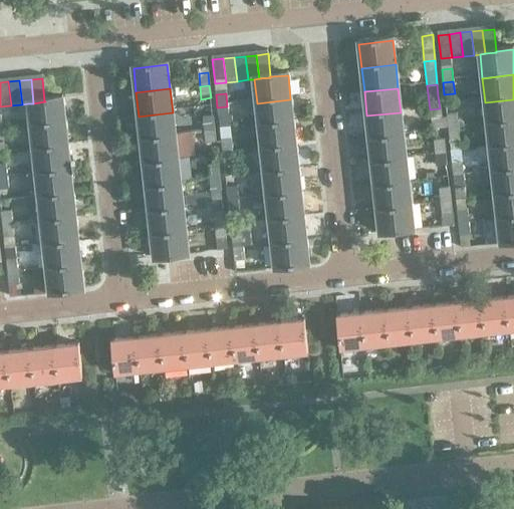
[(33,103),(28,103),(31,129),(65,124),(62,99),(44,101),(45,101),(33,103)]
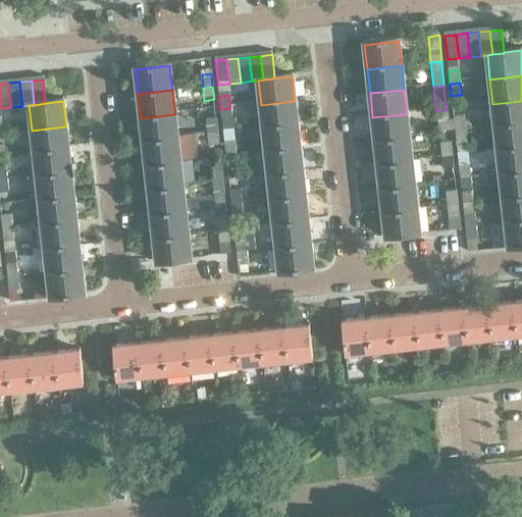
[(295,101),(261,105),(264,130),(298,125),(295,101)]
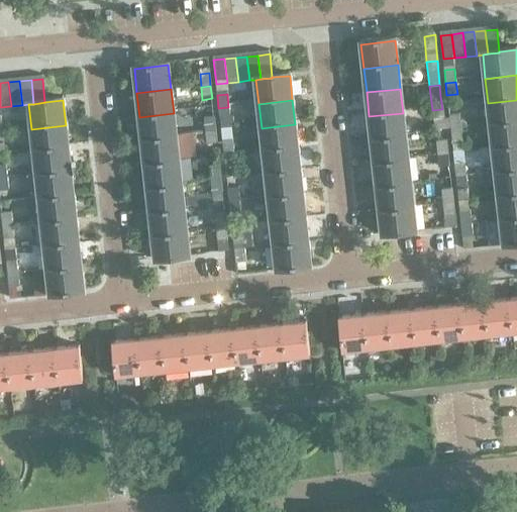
[(516,100),(488,103),(491,127),(516,123),(516,100)]
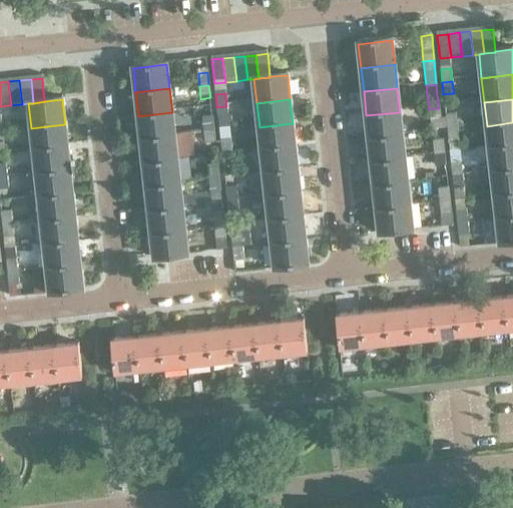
[(226,106),(216,107),(218,120),(228,119),(226,106)]
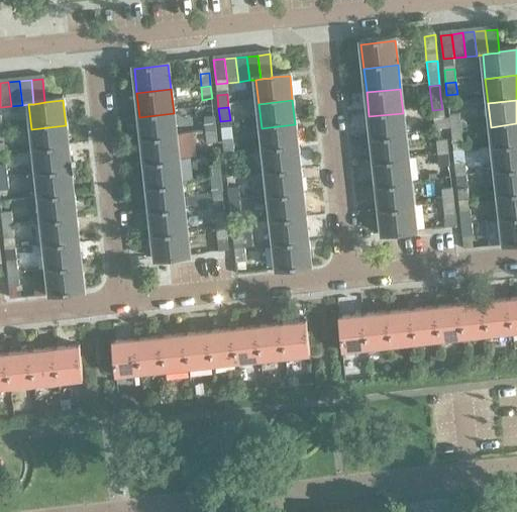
[(442,109),(432,110),(433,123),(443,122),(442,109)]
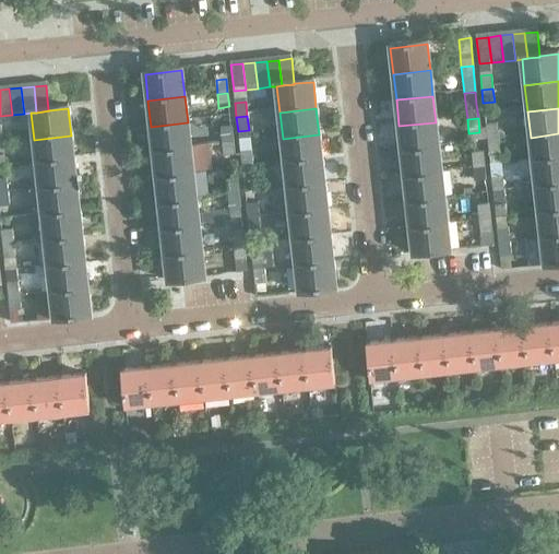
[(188,122),(151,127),(154,153),(190,149),(188,122)]
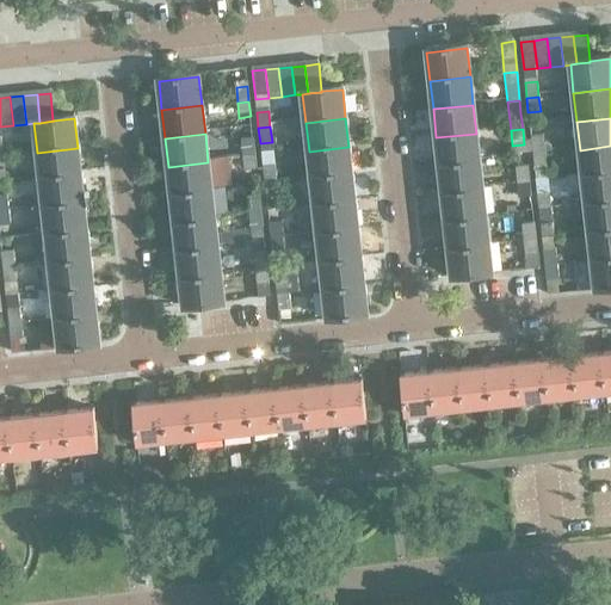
[(476,134),(436,137),(439,166),(480,162),(476,134)]
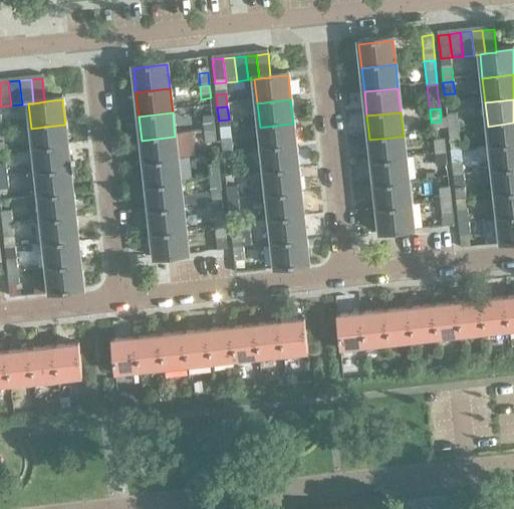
[(457,116),(447,117),(447,120),(448,131),(458,130),(457,116)]
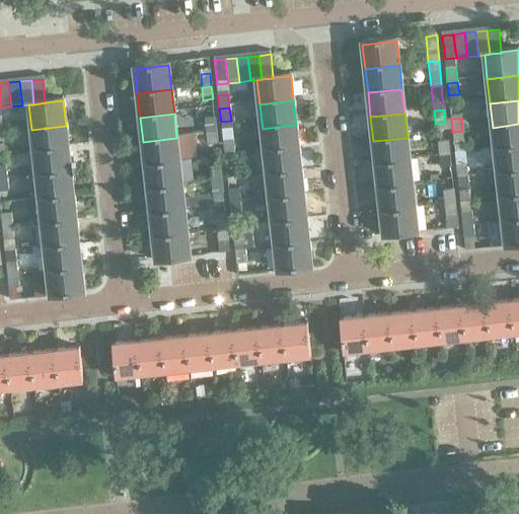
[(206,123),(207,136),(216,135),(215,122),(206,123)]
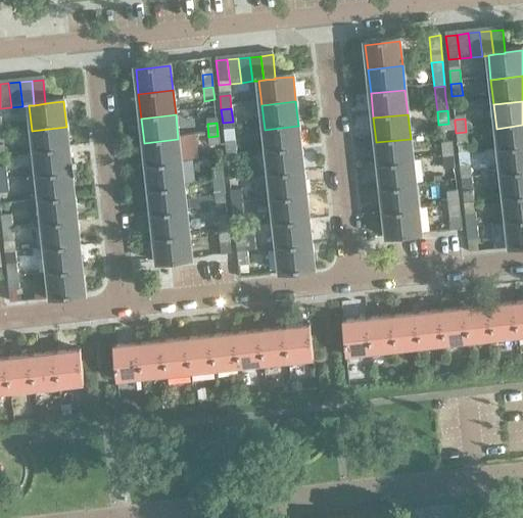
[(455,123),(448,124),(438,125),(440,135),(456,133),(455,123)]
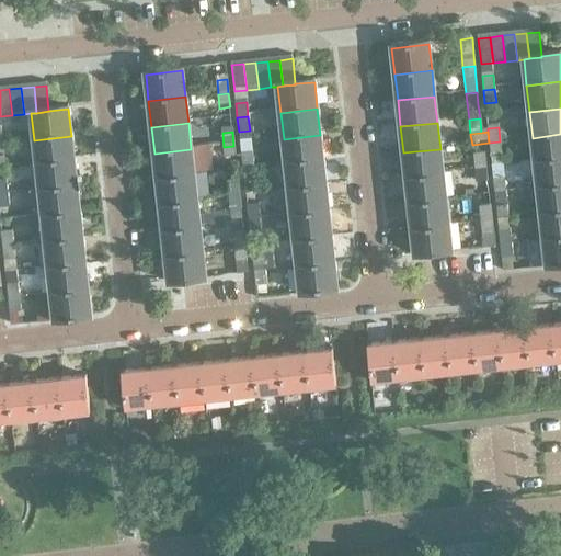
[(560,134),(533,138),(535,165),(560,161),(560,134)]
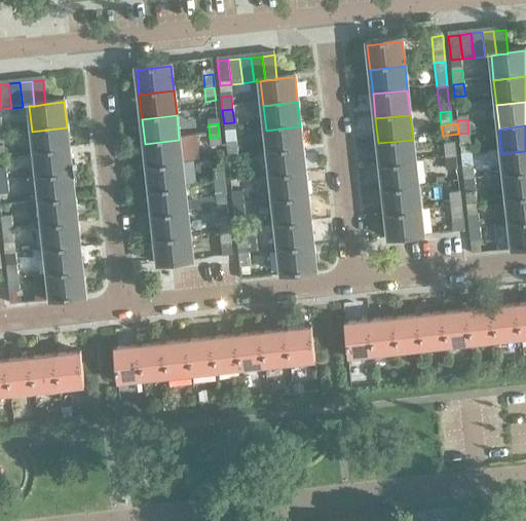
[(300,126),(266,131),(268,155),(303,151),(300,126)]
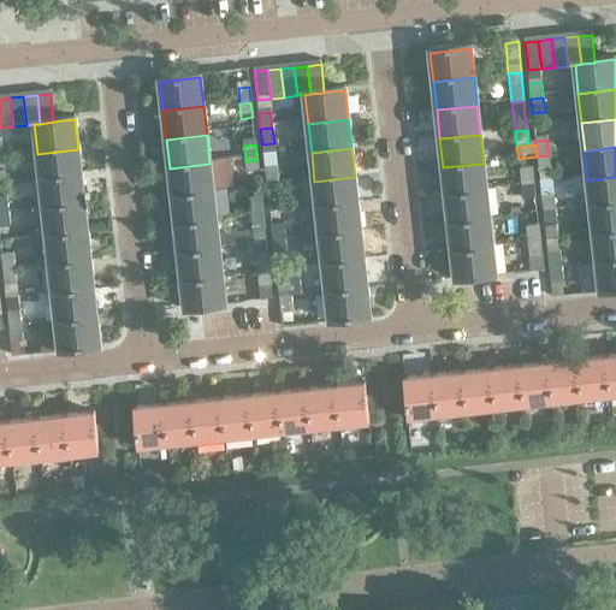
[(78,149),(37,154),(41,183),(81,178),(78,149)]
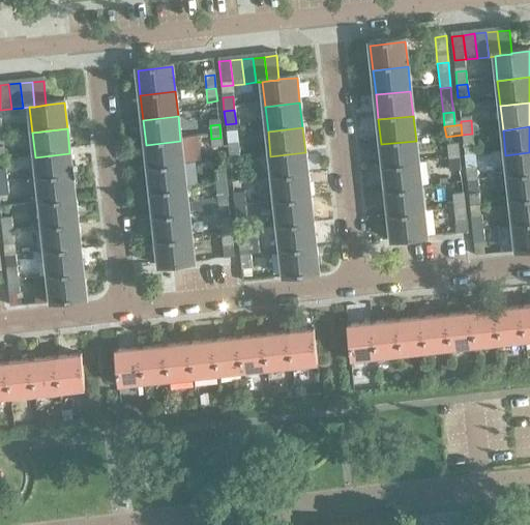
[(462,135),(464,147),(465,147),(466,159),(475,159),(473,146),(472,134),(462,135)]
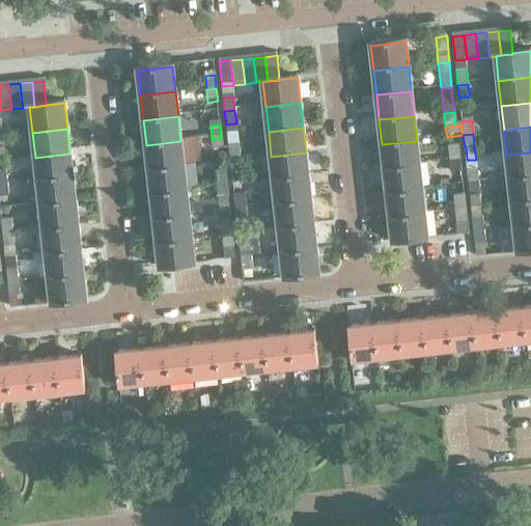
[(221,138),(212,139),(214,151),(223,150),(221,138)]
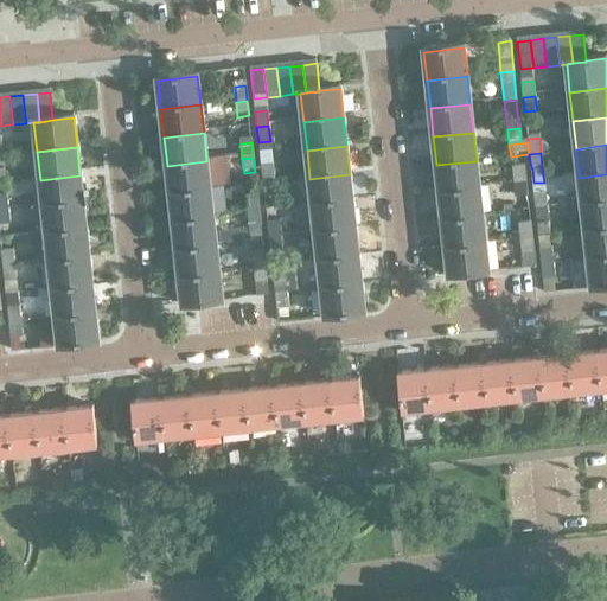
[(167,166),(170,194),(210,190),(206,161),(167,166)]
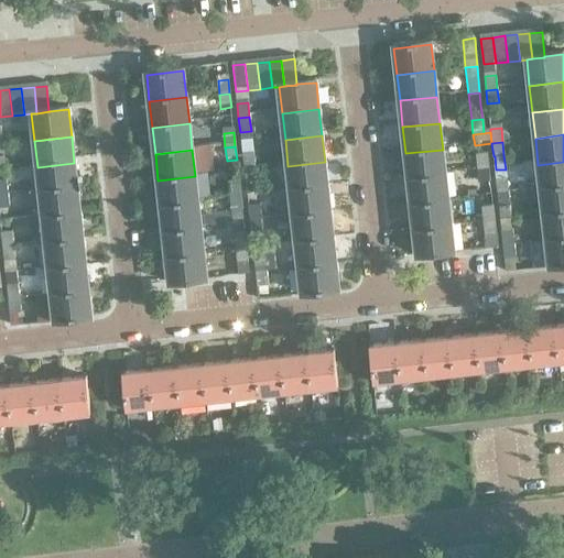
[(443,150),(405,153),(409,179),(445,176),(443,150)]
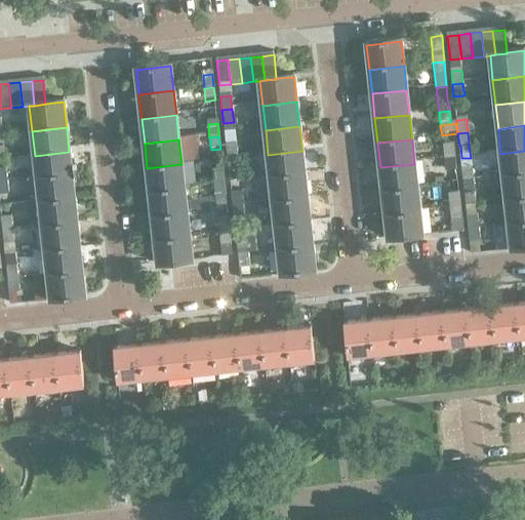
[(226,147),(228,159),(237,158),(236,146),(226,147)]
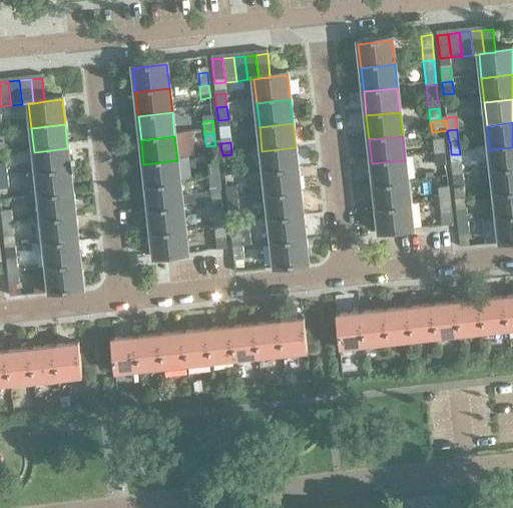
[(444,146),(443,142),(433,143),(434,158),(444,157),(443,146),(444,146)]
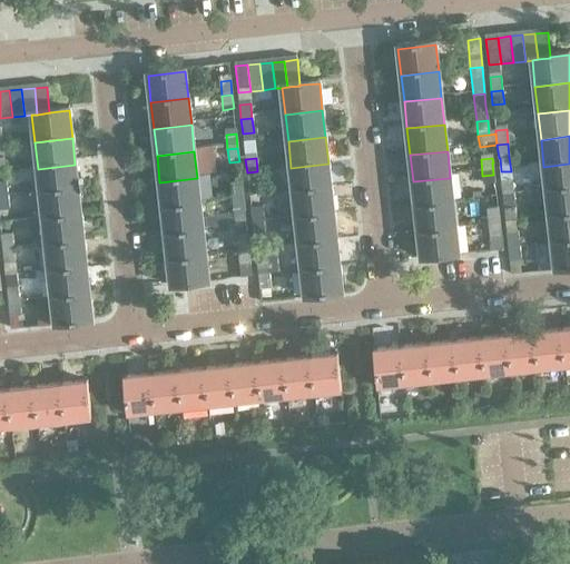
[(328,164),(291,168),(294,195),(331,190),(328,164)]
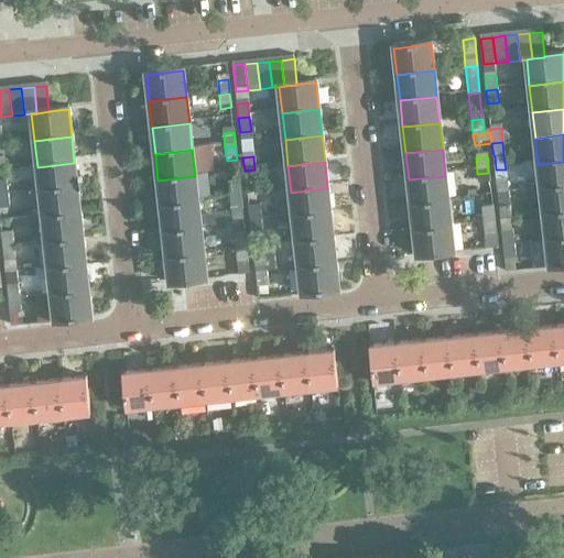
[(563,162),(538,165),(541,192),(563,188),(563,162)]
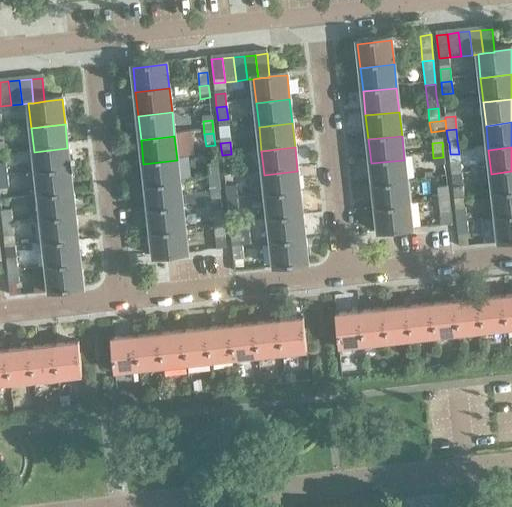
[(67,148),(34,152),(36,176),(70,172),(67,148)]
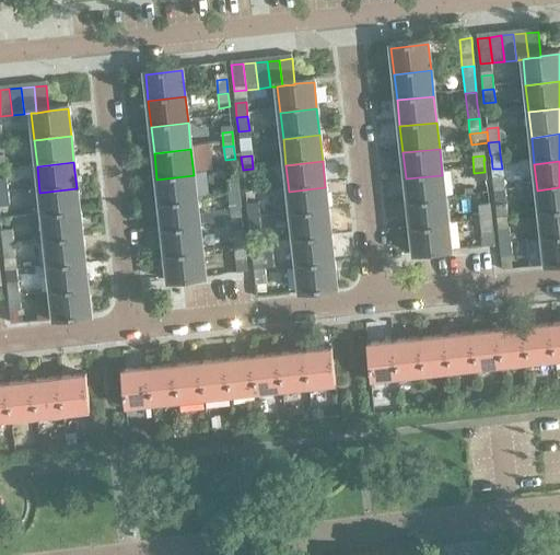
[(253,169),(243,170),(244,184),(255,183),(253,169)]
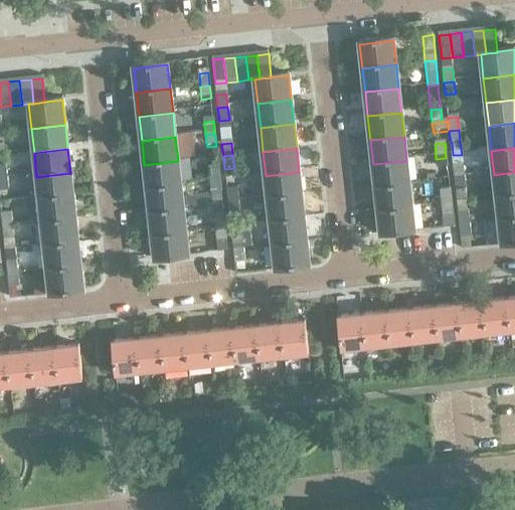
[(452,155),(455,179),(464,178),(462,155),(453,155),(452,155)]
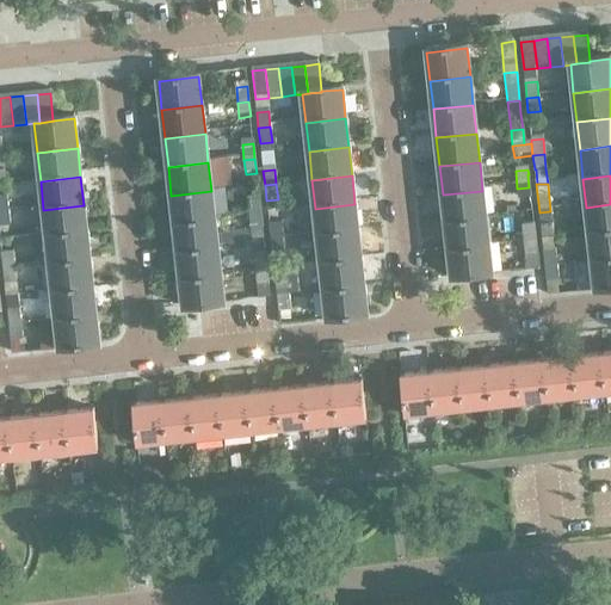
[(529,187),(517,189),(519,202),(530,201),(529,187)]
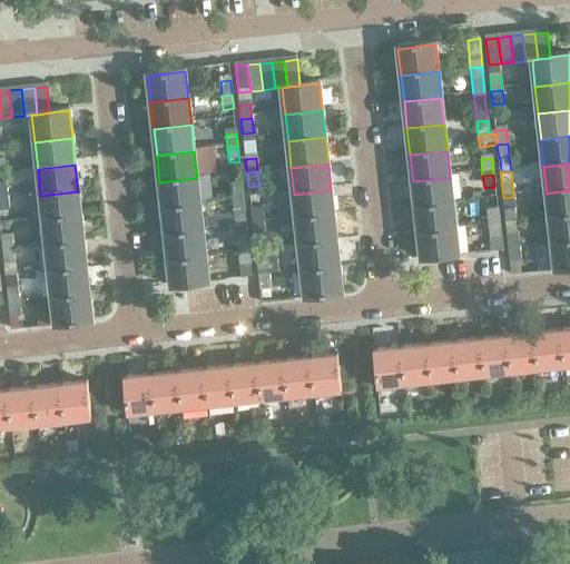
[(197,178),(159,182),(163,209),(200,205),(197,178)]
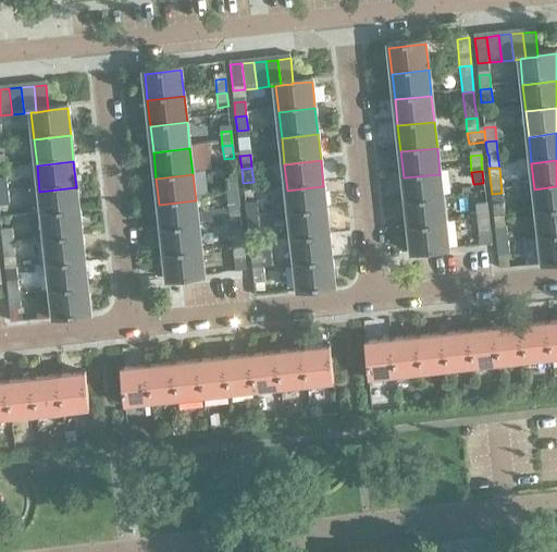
[(443,200),(440,174),(404,178),(406,204),(443,200)]
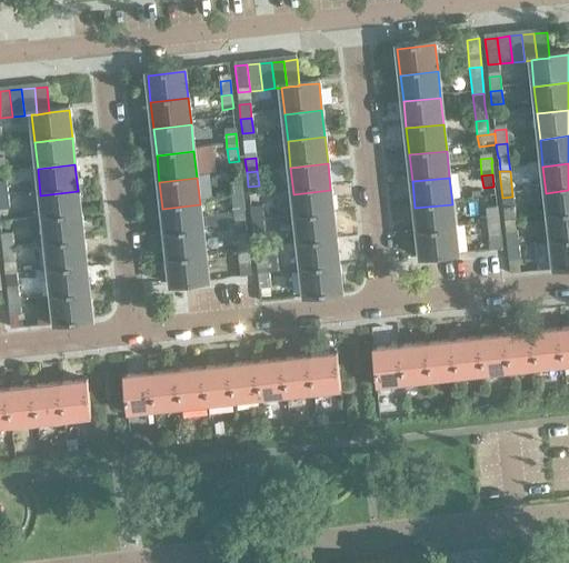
[(231,187),(232,200),(242,199),(241,186),(231,187)]
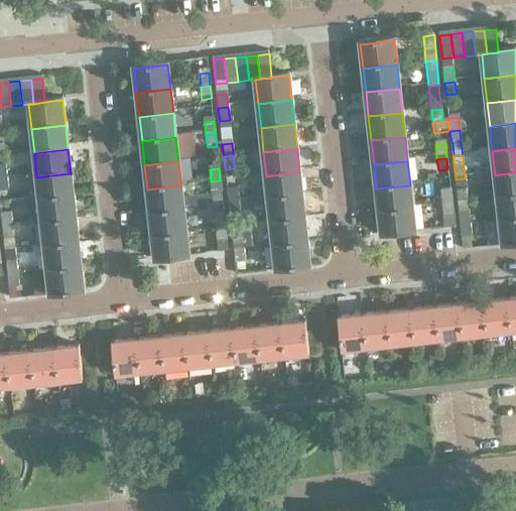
[(302,197),(299,172),(266,176),(269,201),(302,197)]
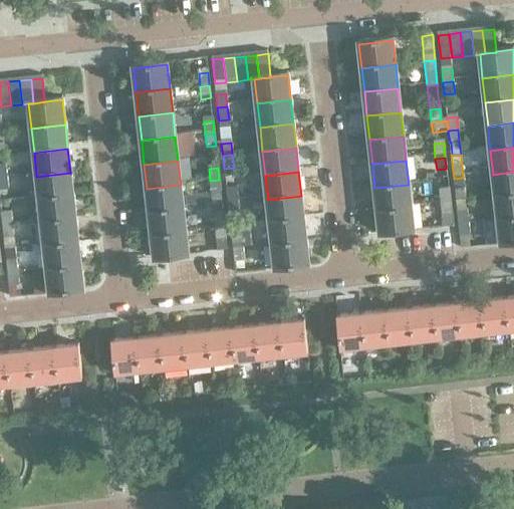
[(513,196),(513,172),(493,175),(495,198),(513,196)]
